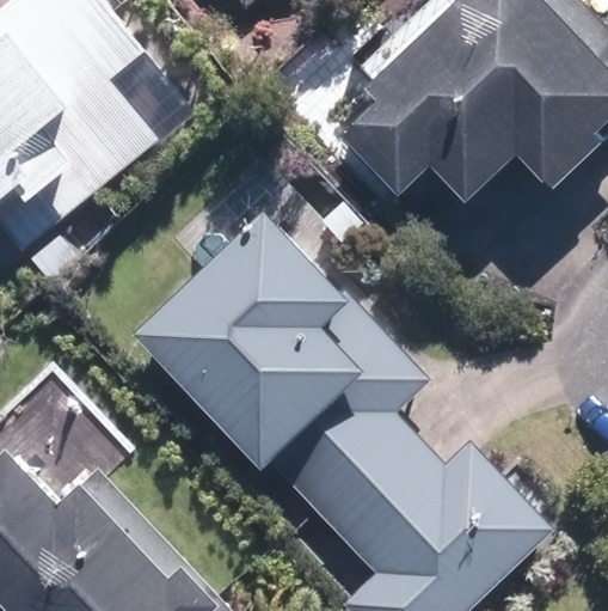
[(0,225),(22,250),(159,138),(111,80),(145,53),(102,0),(14,0),(0,12),(0,225)]
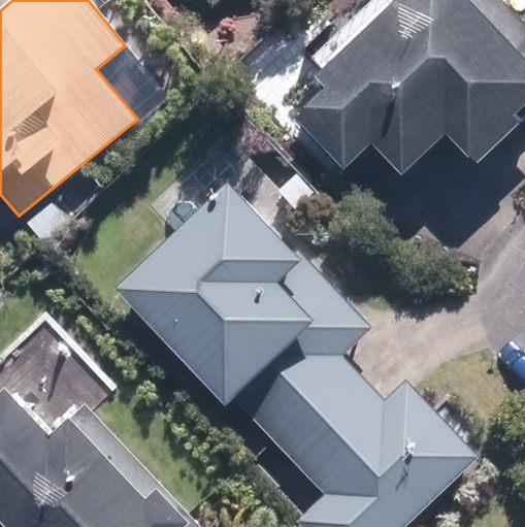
[(395,0),(315,77),(327,90),(294,122),(342,172),(371,144),(400,175),(447,132),(476,161),(518,123),(512,117),(524,103),(524,27),(498,0),(395,0)]
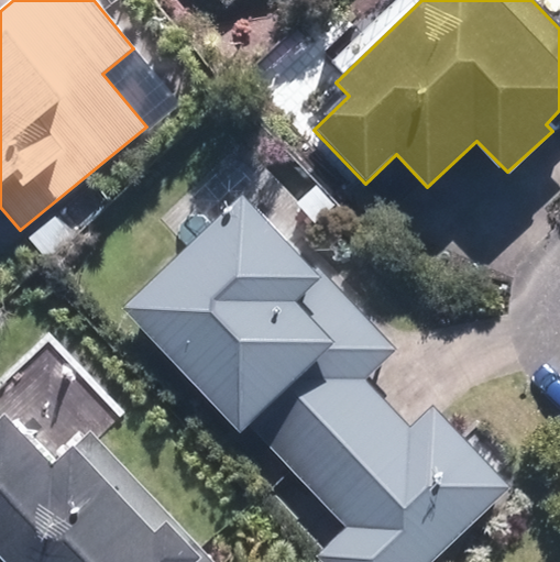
[(249,425),(343,527),(316,553),(324,561),(426,561),(507,487),(432,407),(409,428),(363,378),(394,349),(318,266),(313,272),(242,195),(122,306),(239,432),(249,425)]
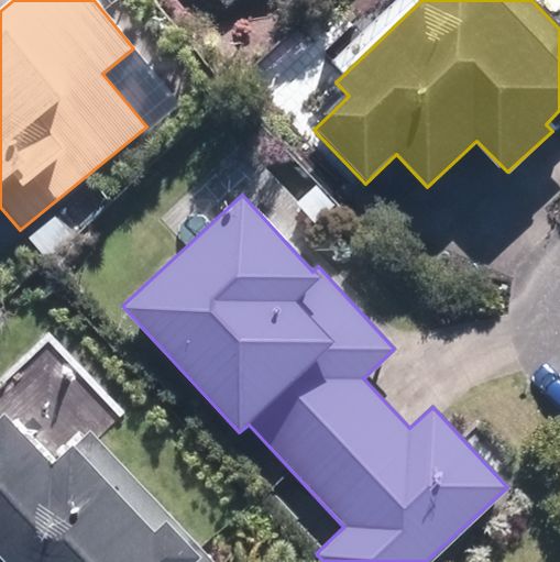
[(210,561),(86,430),(50,465),(3,416),(0,418),(0,557),(4,561),(210,561)]
